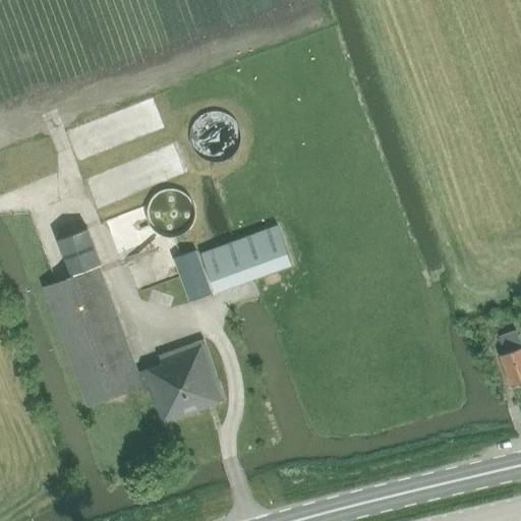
[(241,142),(242,136),(241,128),(238,123),(235,120),(232,117),(228,115),(224,113),(219,113),(213,114),(209,115),(201,119),(198,124),(196,127),(195,131),(194,136),(194,140),(196,147),(200,153),(208,158),(212,160),(217,161),(221,161),(227,159),(234,155),(238,151),(240,147),(241,142)]
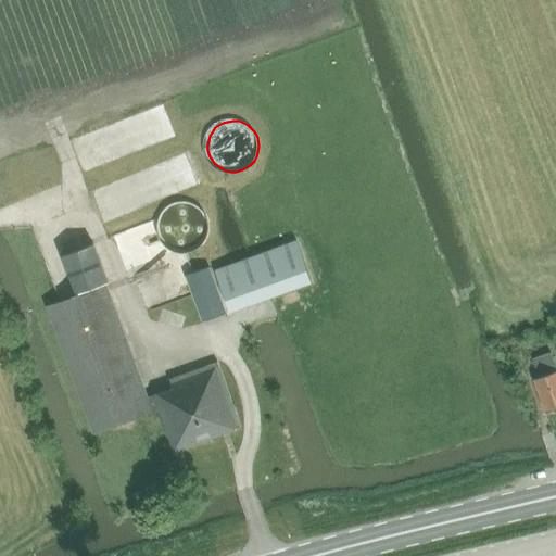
[(202,236),(202,231),(202,225),(200,219),(197,213),(193,210),(189,205),(182,202),(178,201),(173,200),(165,201),(161,202),(155,205),(151,209),(148,213),(144,217),(142,224),(141,229),(141,234),(142,240),(144,245),(149,251),(153,255),(160,258),(166,261),(171,262),(177,261),(181,260),(189,256),(192,253),(198,248),(200,243),(202,236)]
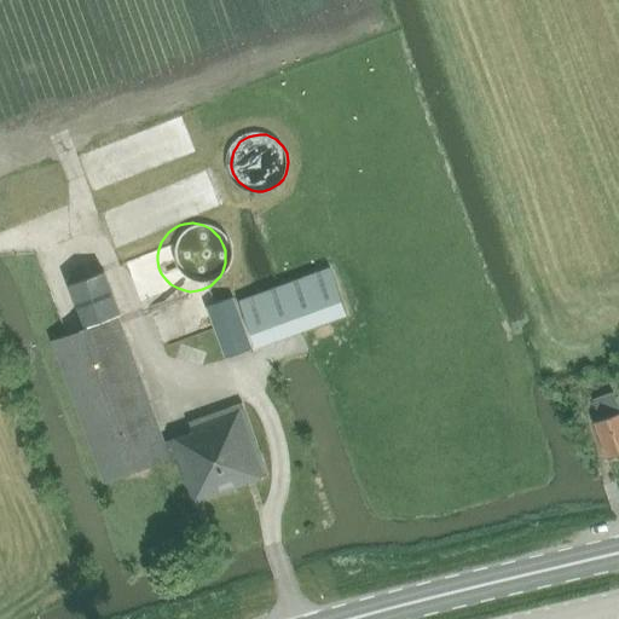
[(336,268),(241,291),(253,341),(348,318),(336,268)]
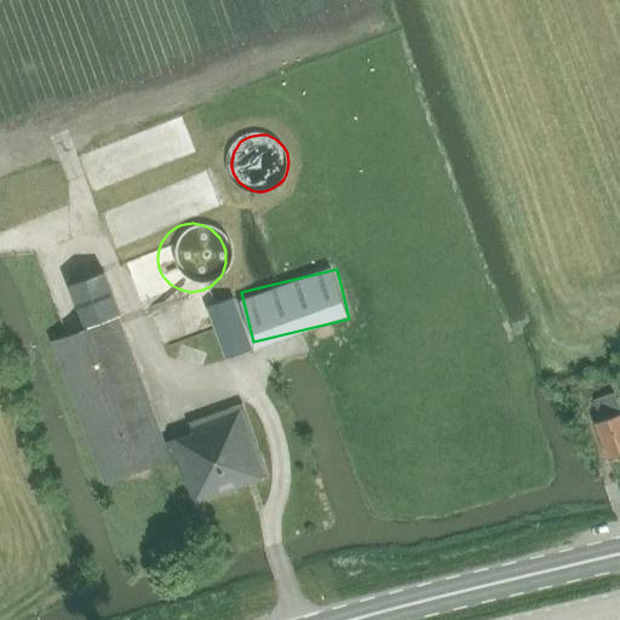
[(69,286),(85,326),(84,327),(84,329),(52,342),(104,483),(177,457),(194,503),(268,476),(242,405),(189,424),(193,432),(165,442),(119,316),(120,315),(104,273),(69,286)]
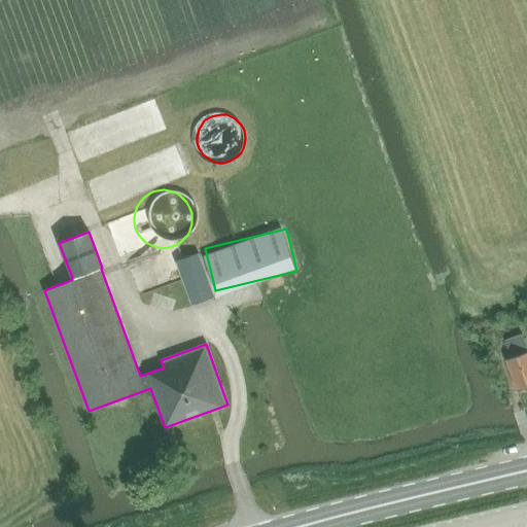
[(176,261),(191,305),(214,296),(198,253),(176,261)]
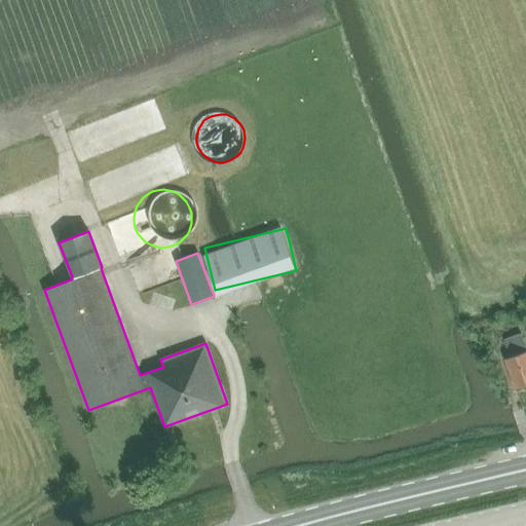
[(505,359),(516,388),(525,384),(525,346),(521,334),(503,340),(510,358),(505,359)]
